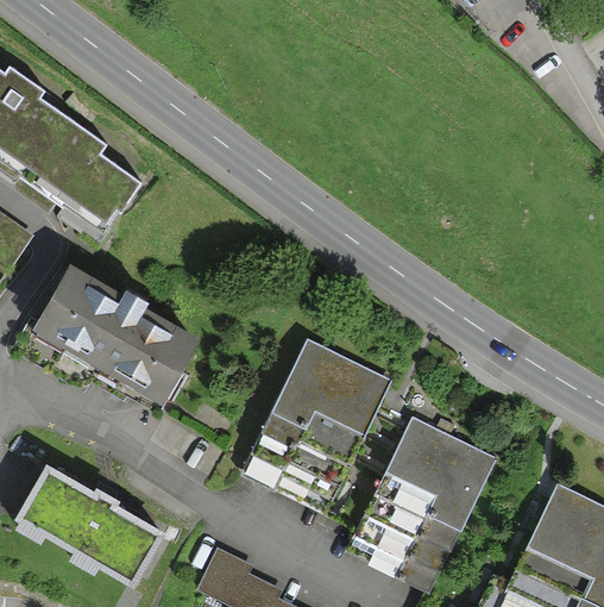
[(0,171),(105,242),(156,164),(0,61),(0,171)]
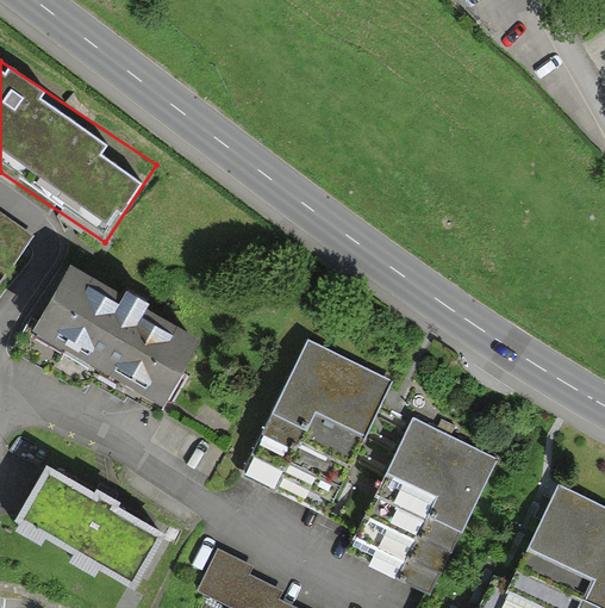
[(0,265),(6,268),(26,237),(0,221),(0,265)]
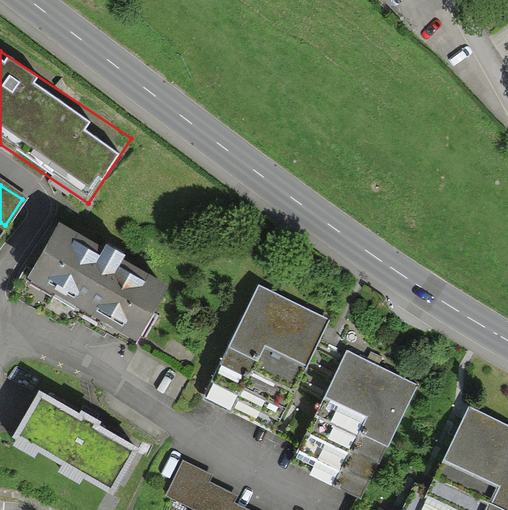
[(64,222),(34,272),(136,332),(165,283),(64,222)]
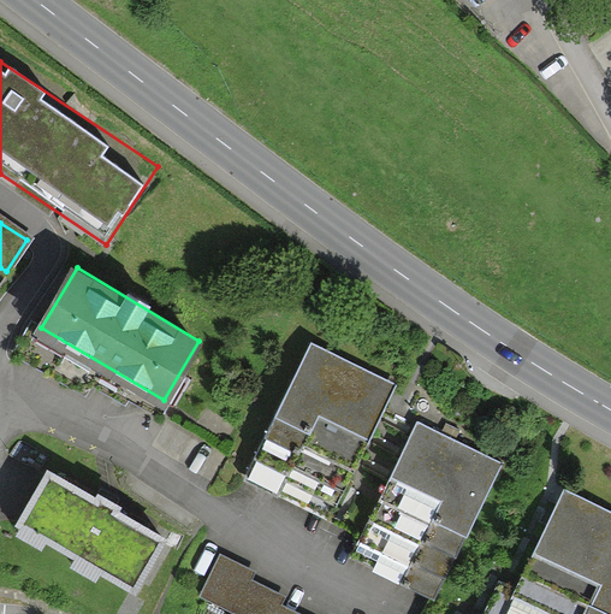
[(397,394),(304,350),(244,478),(337,521),(397,394)]
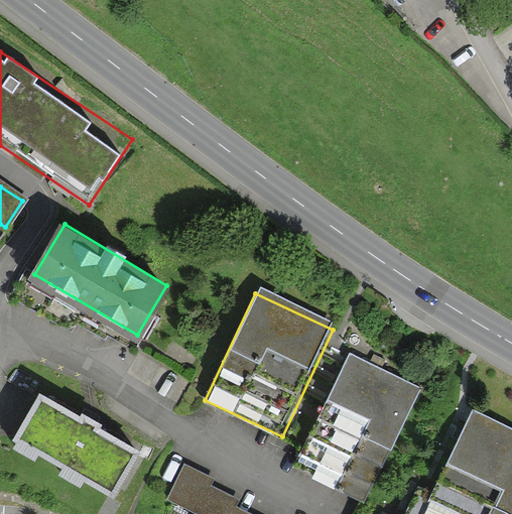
[(419,394),(352,360),(297,468),(365,501),(419,394)]
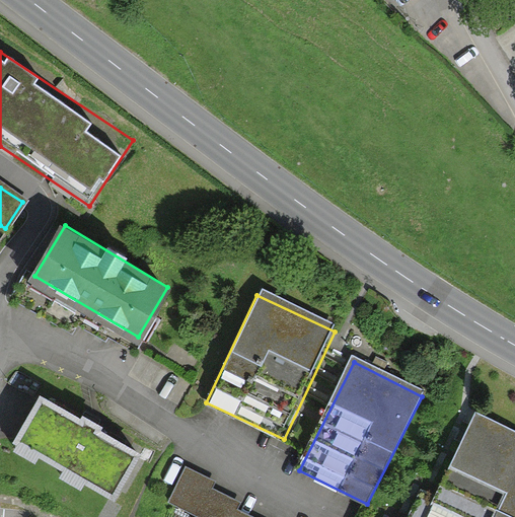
[(42,396),(18,436),(115,493),(138,452),(42,396)]
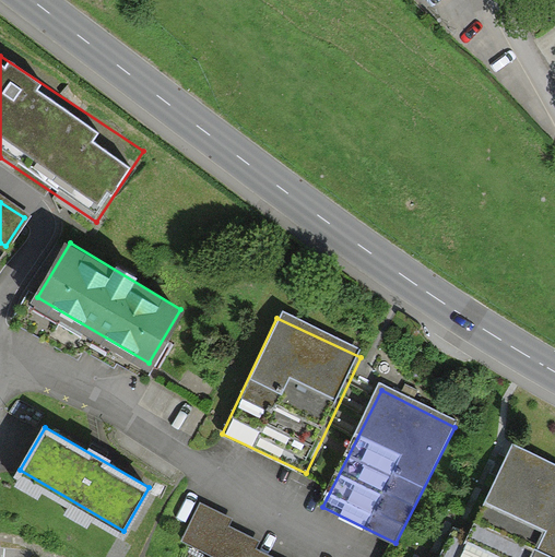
[(554,556),(554,462),(508,442),(469,532),(453,525),(439,556),(554,556)]
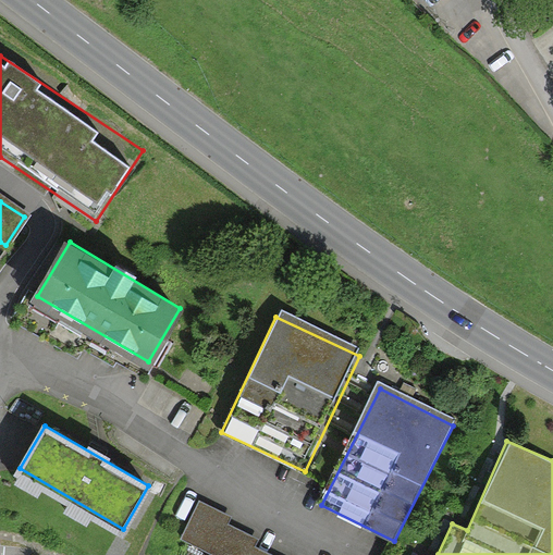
[(284,554),(191,515),(176,546),(195,554),(284,554)]
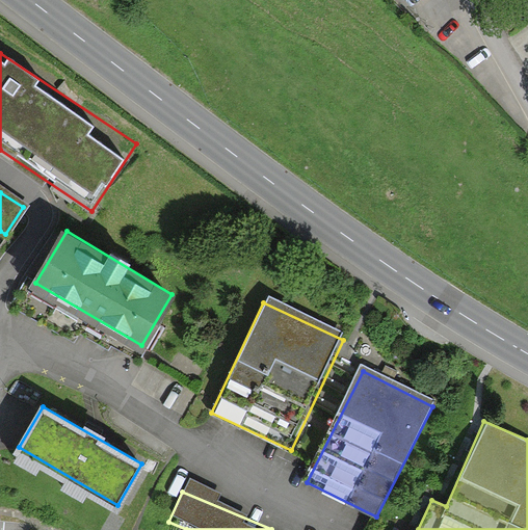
All buildings are outlined.
